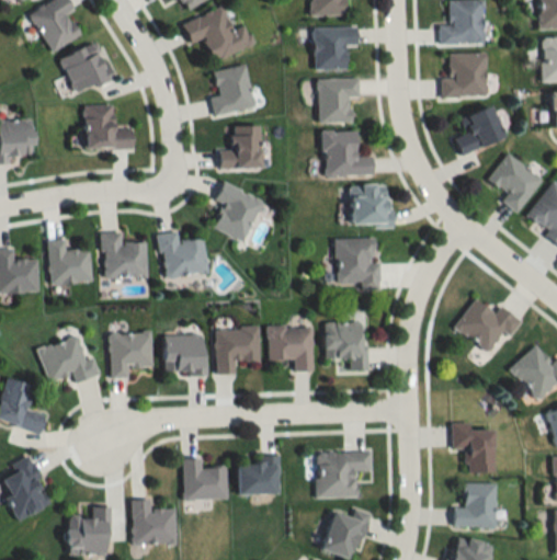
[(53,54),(81,37),(68,15),(75,11),(67,0),(55,0),(30,15),(53,54)]
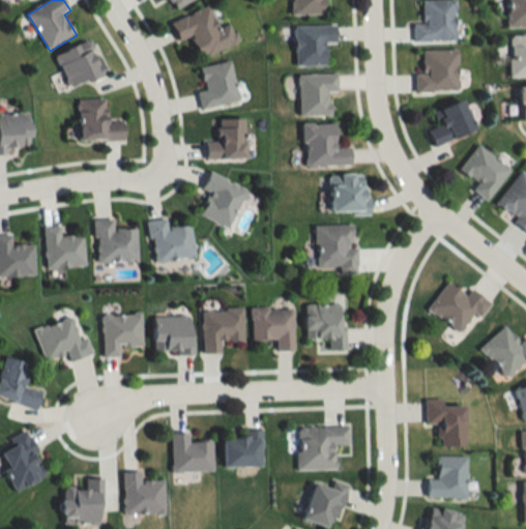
[(196,0),(168,0),(175,11),(196,0)]
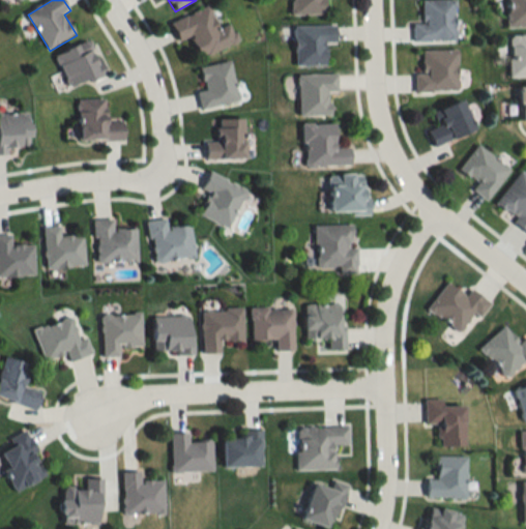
[(326,0),(294,0),(294,16),(327,16),(326,0)]
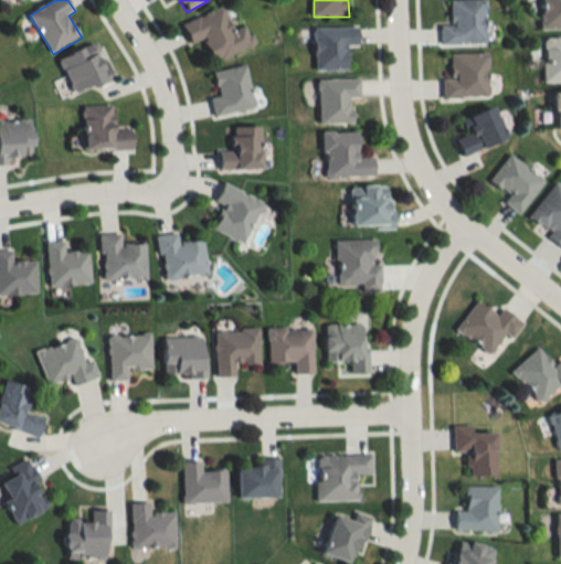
[(560,0),(543,0),(544,30),(560,30),(560,0)]
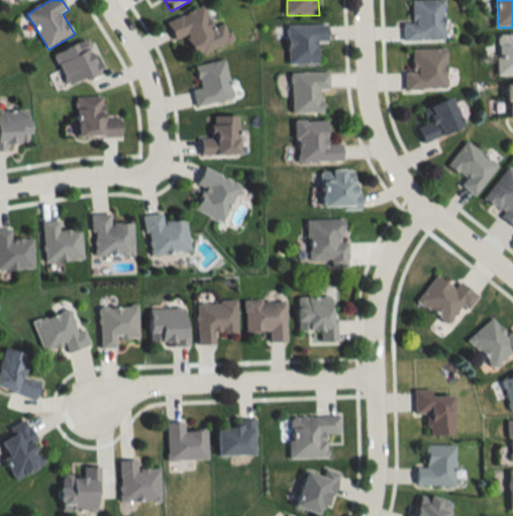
[(406,41),(446,41),(446,1),(414,1),(414,23),(406,23),(406,41)]
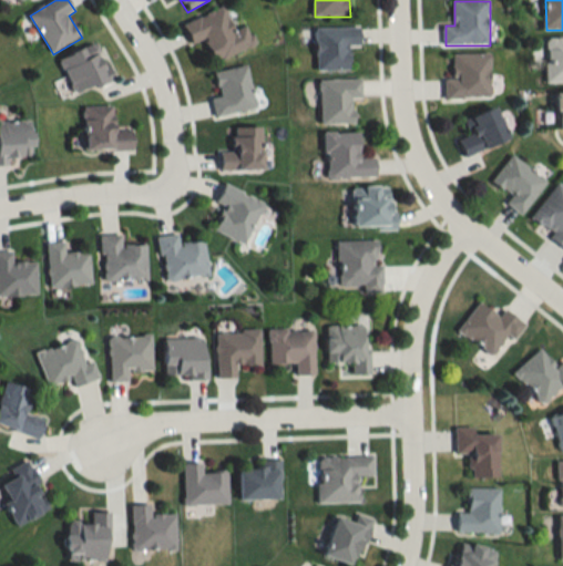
[(194,47),(206,41),(216,63),(258,45),(249,26),(236,31),(226,8),(185,26),(194,47)]
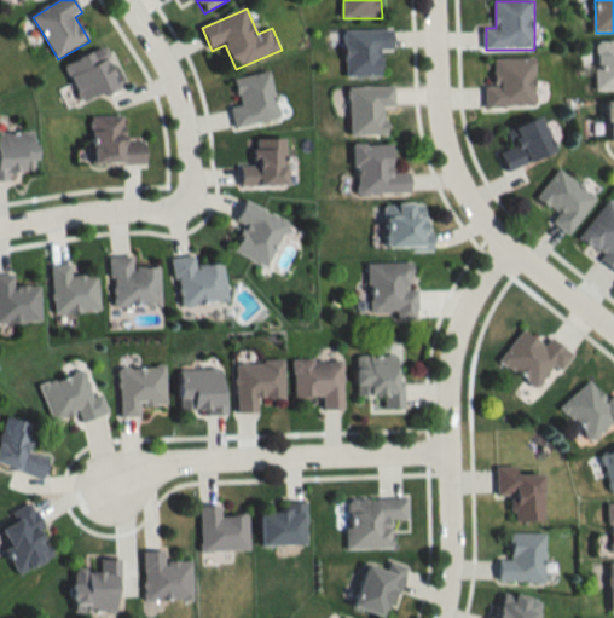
[(347,76),(383,76),(383,51),(395,51),(395,30),(347,30),(347,76)]
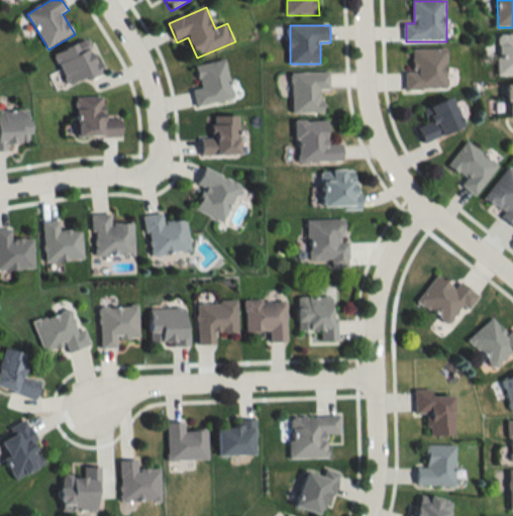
[(512,34),(500,35),(500,76),(512,76),(512,34)]
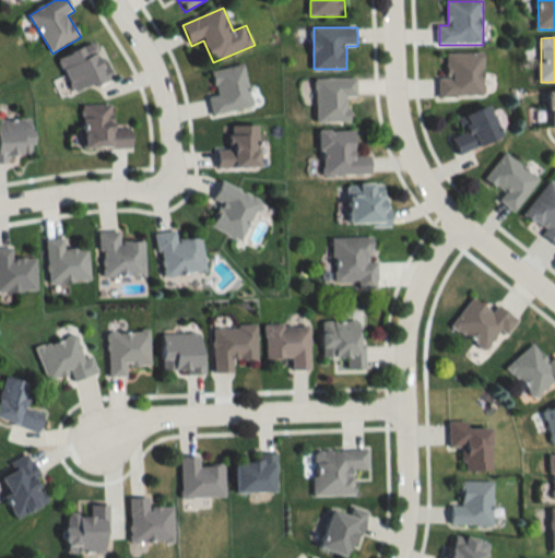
[(114,80),(97,43),(60,59),(75,96),(114,80)]
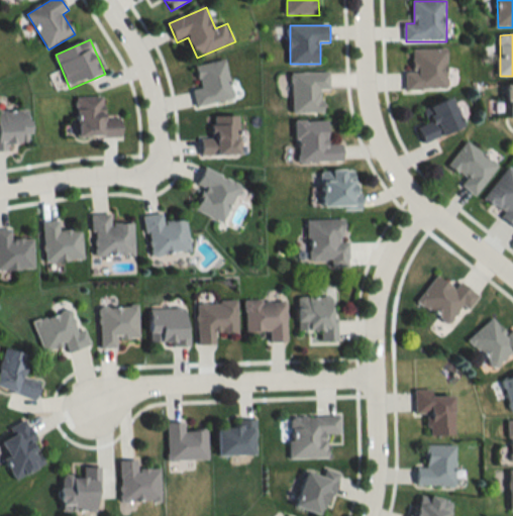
[(449,50),(413,50),(413,72),(408,72),(408,90),(449,90),(449,50)]
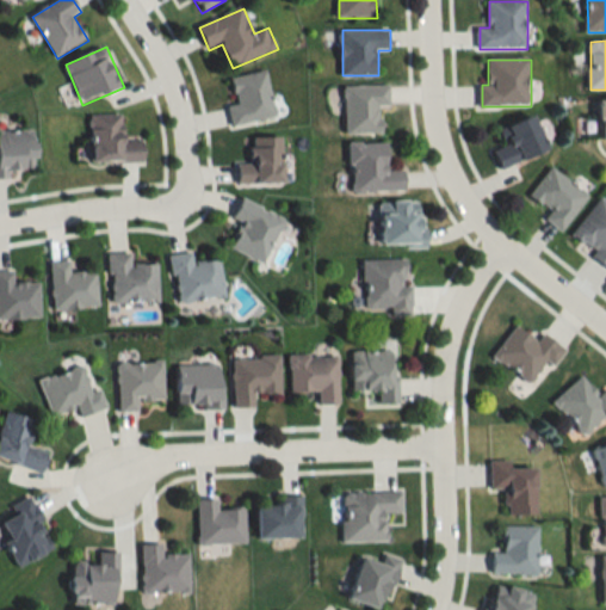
[(278,117),(269,72),(233,79),(237,103),(230,104),(235,127),(278,117)]
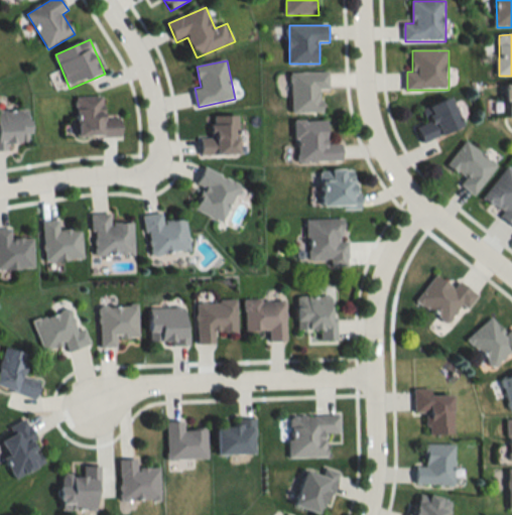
[(331,90),(331,73),(293,73),(293,112),(324,112),(324,90),(331,90)]
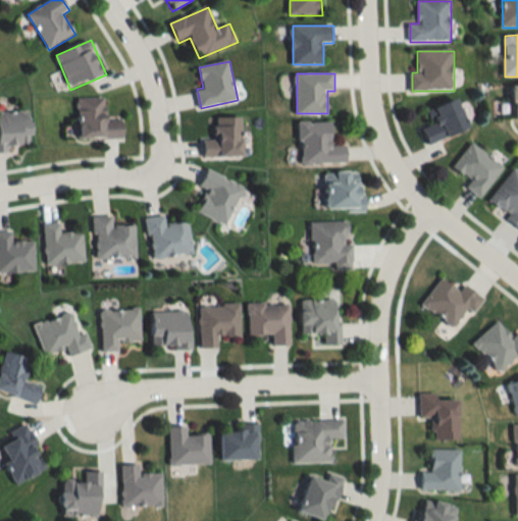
[(79,98),(80,139),(124,138),(123,119),(107,119),(106,97),(79,98)]
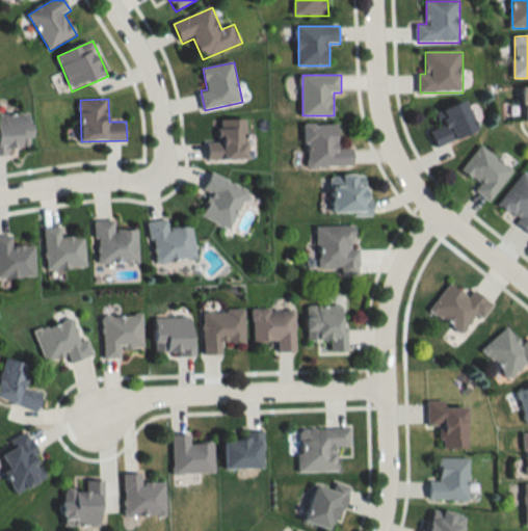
[(438,148),(479,131),(467,100),(437,112),(442,128),(431,132),(438,148)]
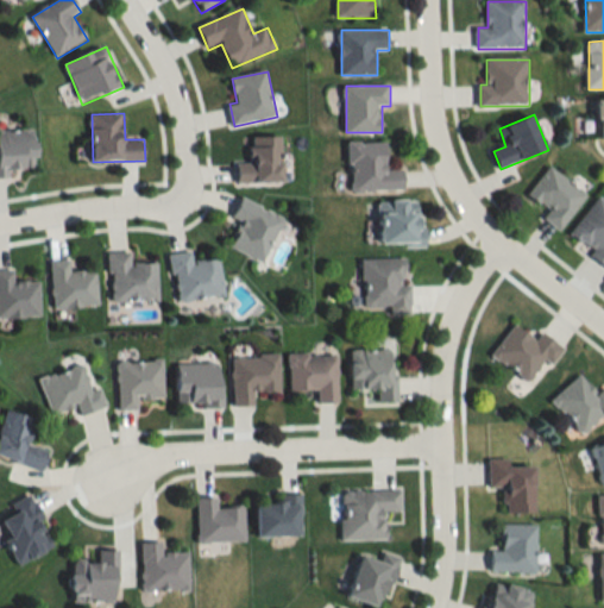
[(36,169),(37,129),(0,127),(0,175),(12,176),(12,169),(36,169)]
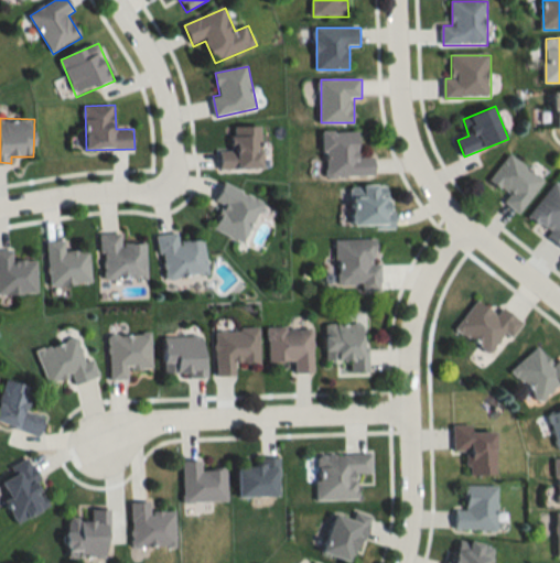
[(222,169),(262,169),(262,126),(234,126),(234,149),(222,149),(222,169)]
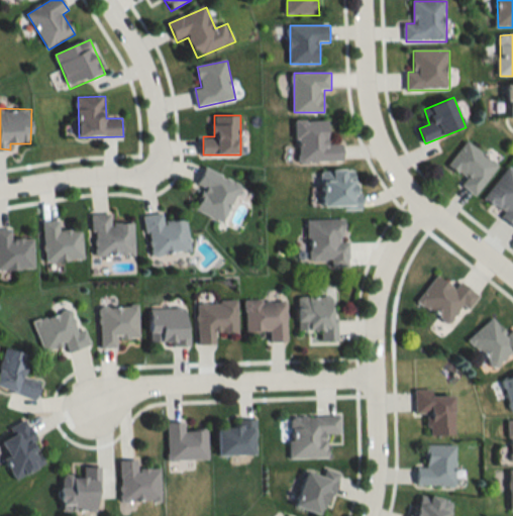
[(343,162),(343,143),(329,143),(329,120),(298,120),(298,162),(343,162)]
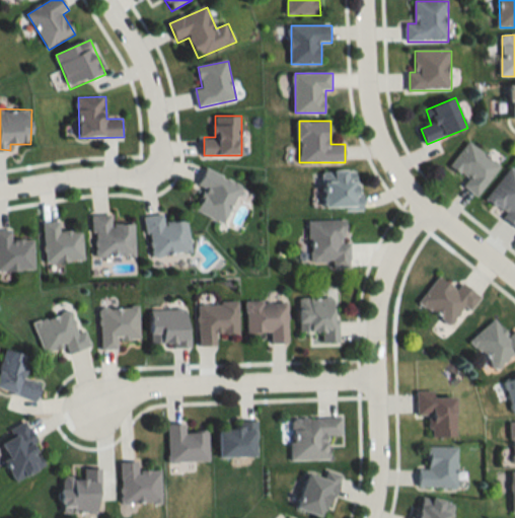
[(452,167),(469,178),(464,187),(480,197),(502,164),(468,142),(452,167)]
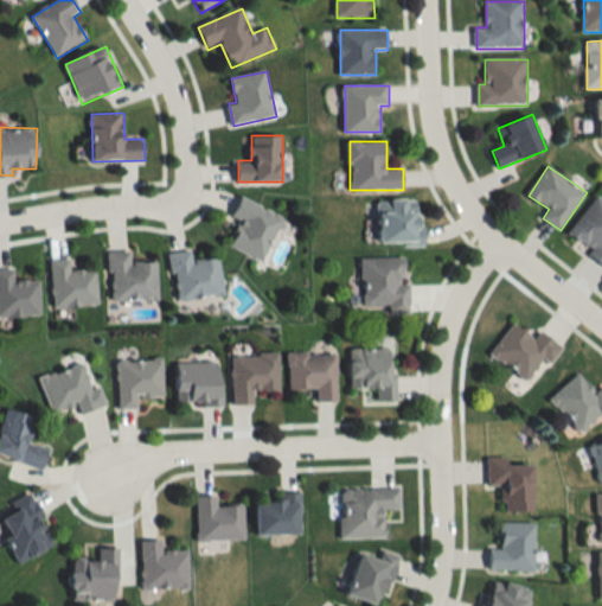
[(231,247),(264,261),(285,215),(242,197),(232,217),(242,221),(231,247)]
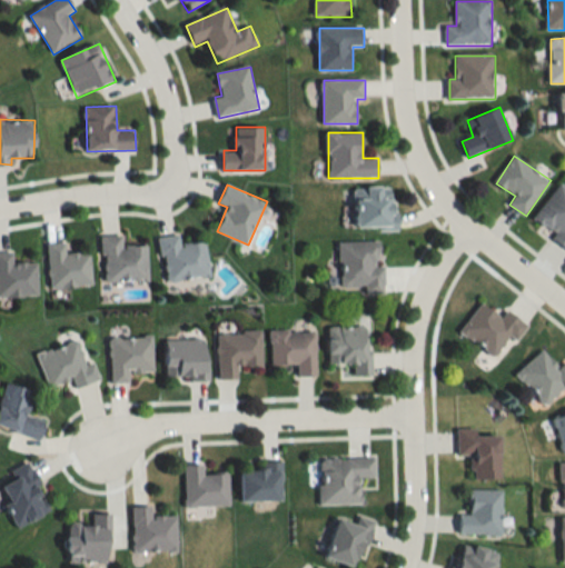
[(534,221),(564,243),(564,188),(559,185),(534,221)]
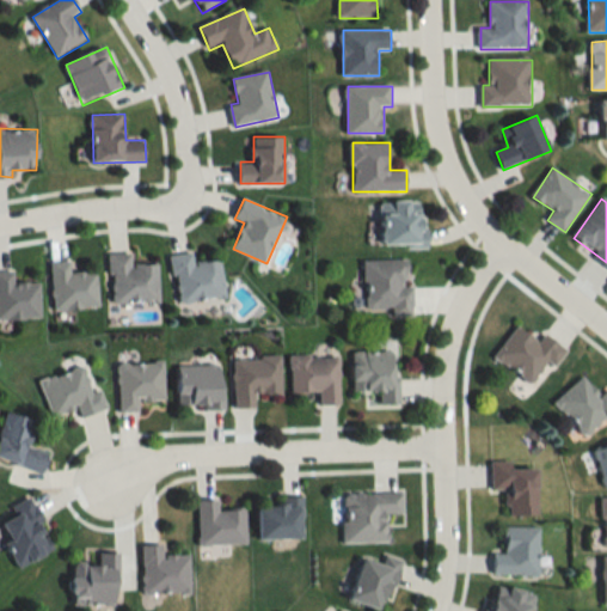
[(425,202),(385,201),(384,246),(424,248),(425,202)]
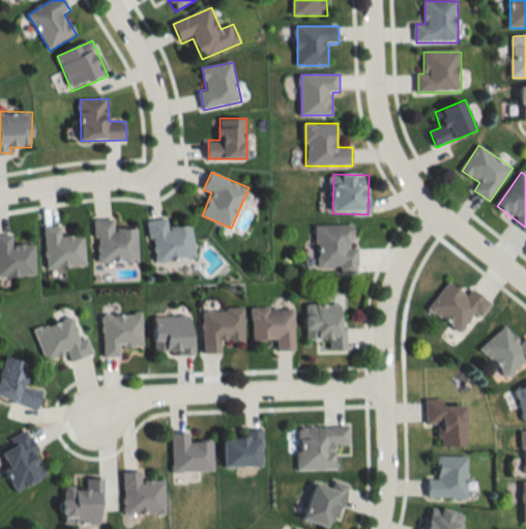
[(193,225),(170,228),(168,218),(149,221),(154,263),(197,258),(193,225)]
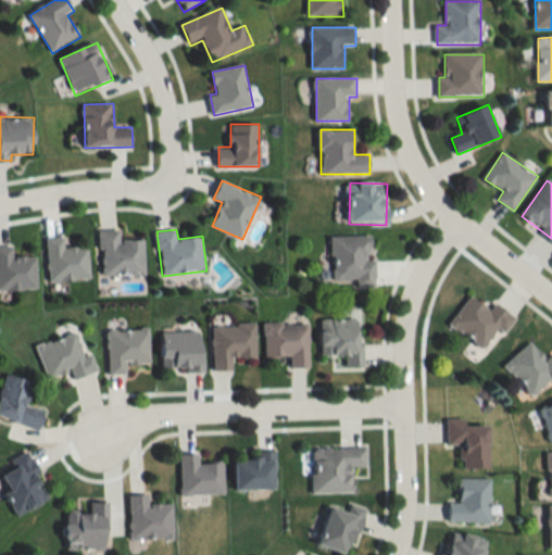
[(146,240),(122,240),(122,230),(101,230),(101,276),(146,275),(146,240)]
